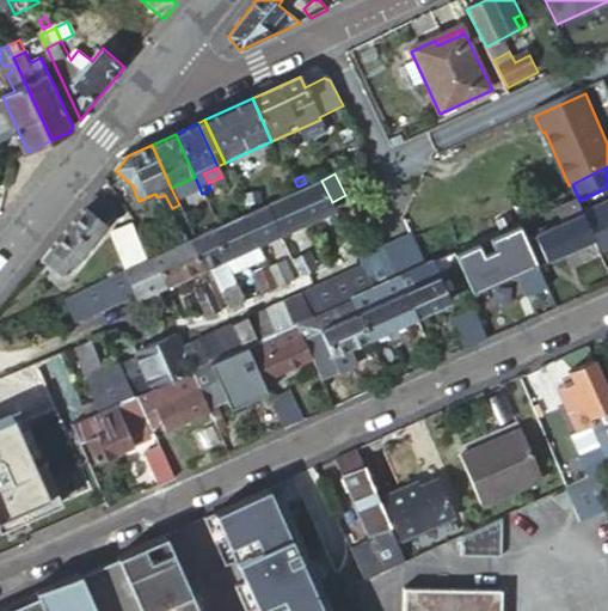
[(200,188),(195,177),(171,188),(176,197),(200,188)]
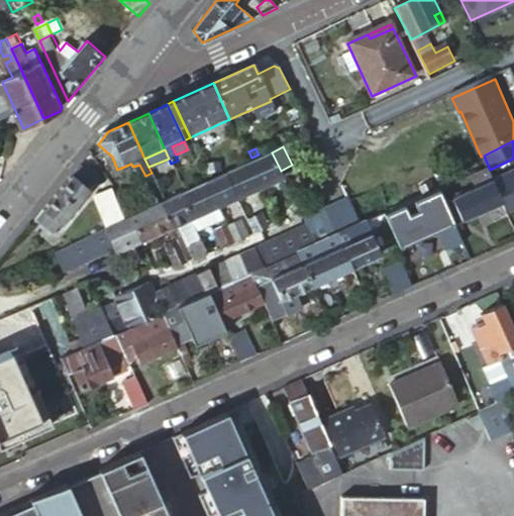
[(281,171),(272,152),(249,162),(226,173),(238,199),(284,178),(281,171)]
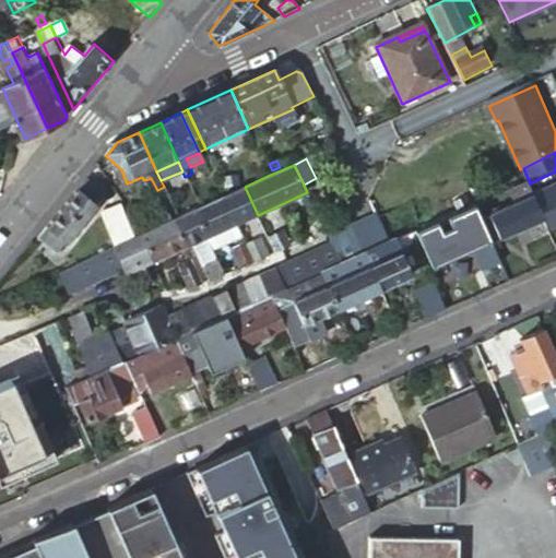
[(101,190),(87,180),(39,239),(54,251),(60,245),(61,246),(95,203),(94,202),(101,193),(101,190)]
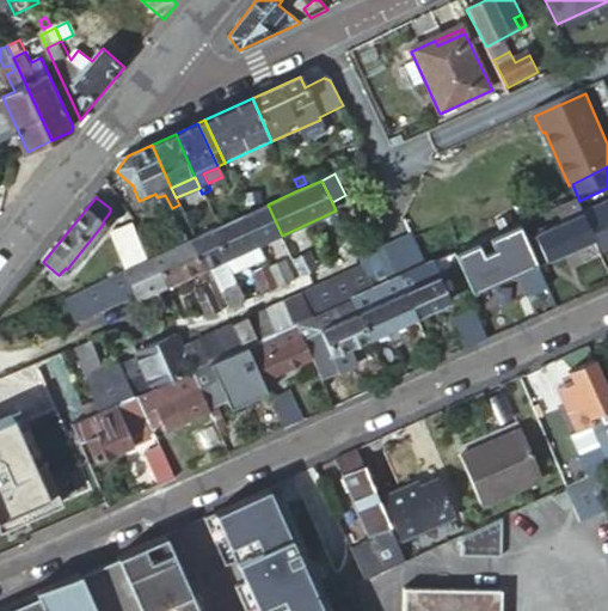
[(235,219),(244,215),(238,201),(229,205),(235,219)]
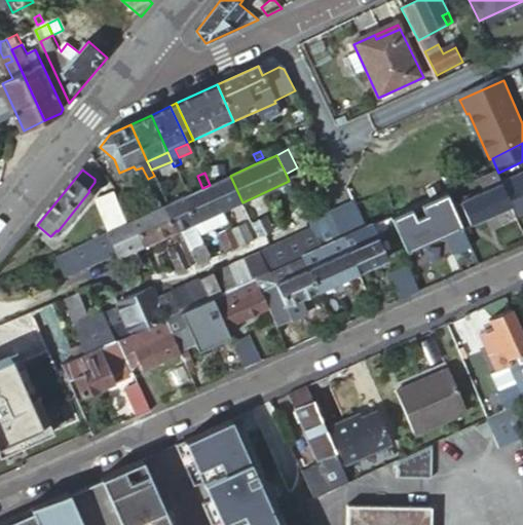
[(502,185),(497,173),(482,179),(487,192),(461,203),(472,227),(514,210),(502,185)]
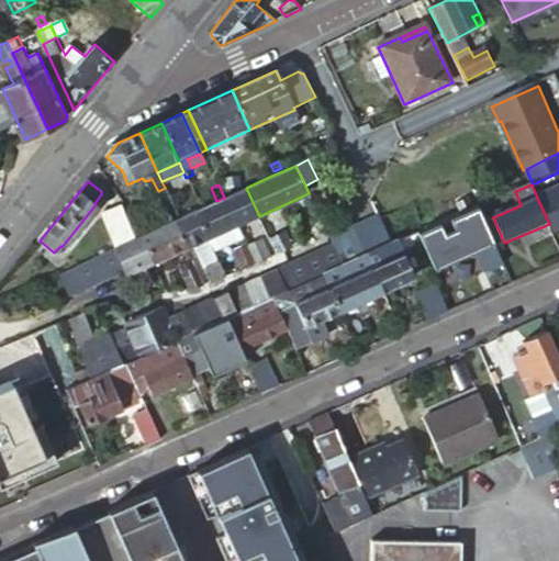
[(246,188),(227,197),(225,198),(238,225),(250,220),(253,224),(261,221),(259,216),(246,188)]
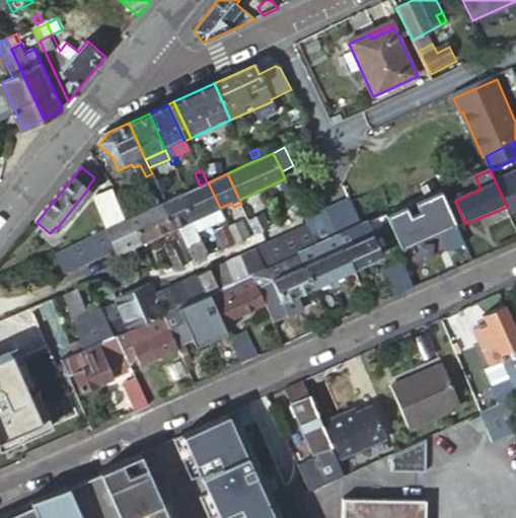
[(515,173),(496,182),(507,207),(510,214),(515,211),(515,173)]
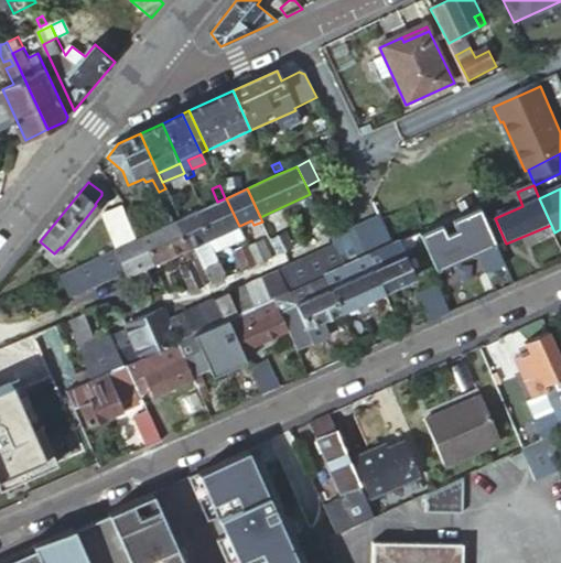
[(180,219),(189,215),(180,197),(171,201),(180,219)]
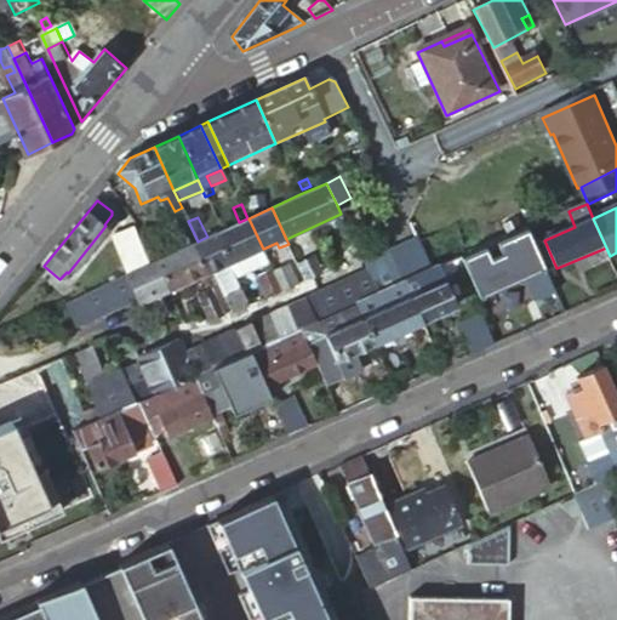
[(263,249),(249,219),(247,219),(239,222),(221,231),(216,233),(229,265),(263,249)]
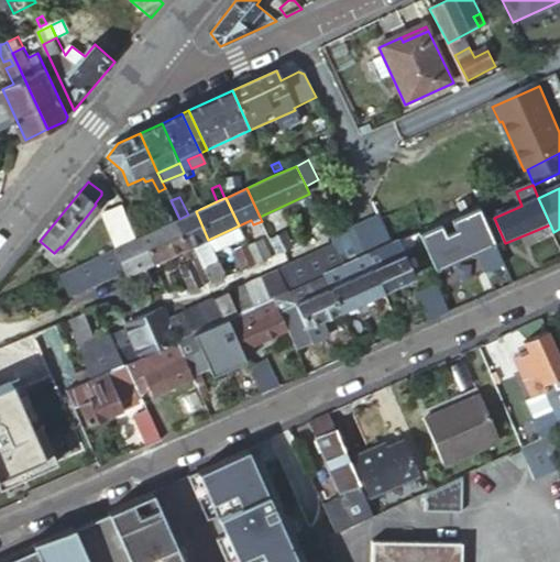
[(138,209),(125,213),(134,240),(142,235),(175,221),(176,220),(172,211),(167,213),(166,211),(143,220),(138,209)]
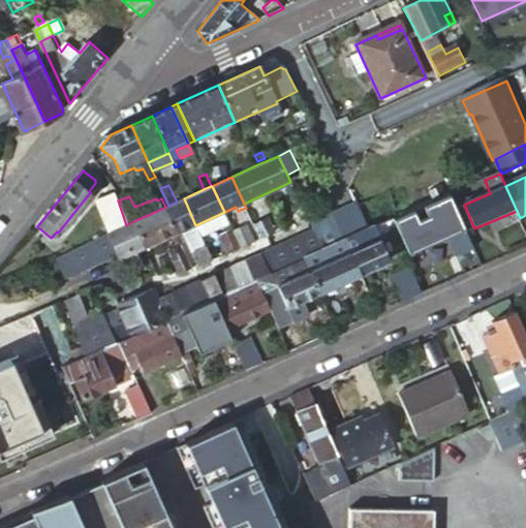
[(195,225),(184,198),(177,202),(168,206),(165,207),(164,208),(177,234),(182,231),(198,268),(213,262),(203,239),(195,225)]
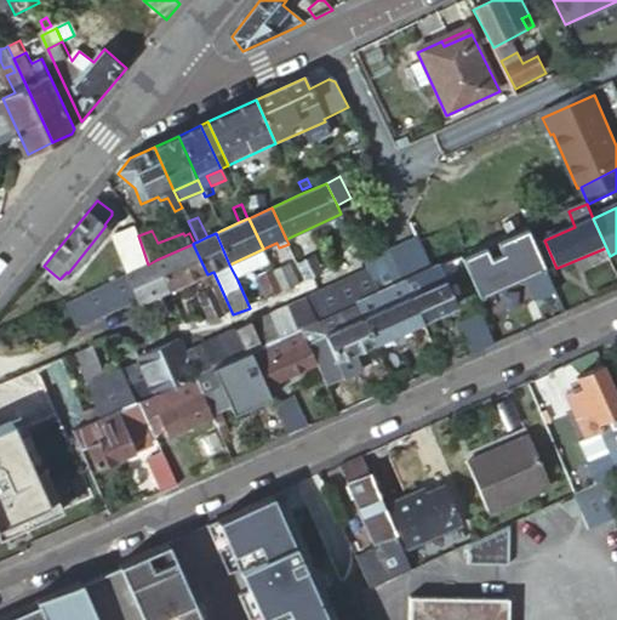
[(148,265),(138,235),(121,244),(133,272),(148,265)]
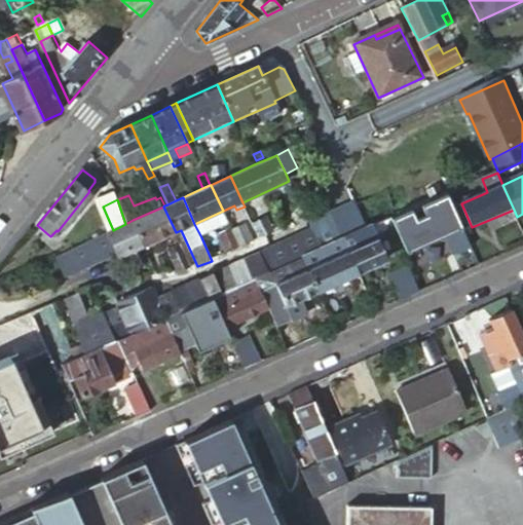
[(163,207),(133,220),(145,247),(176,232),(163,207)]
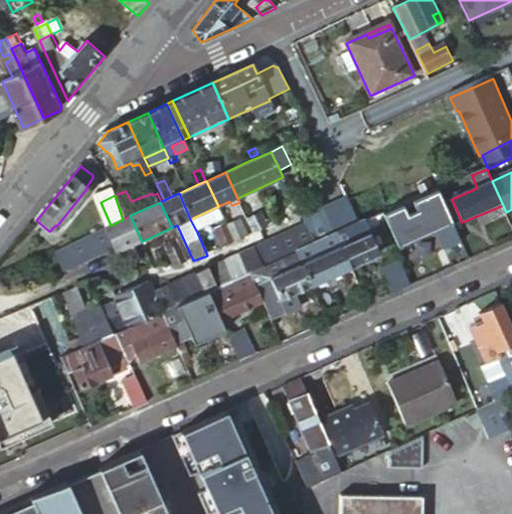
[(225,219),(218,206),(190,219),(197,232),(225,219)]
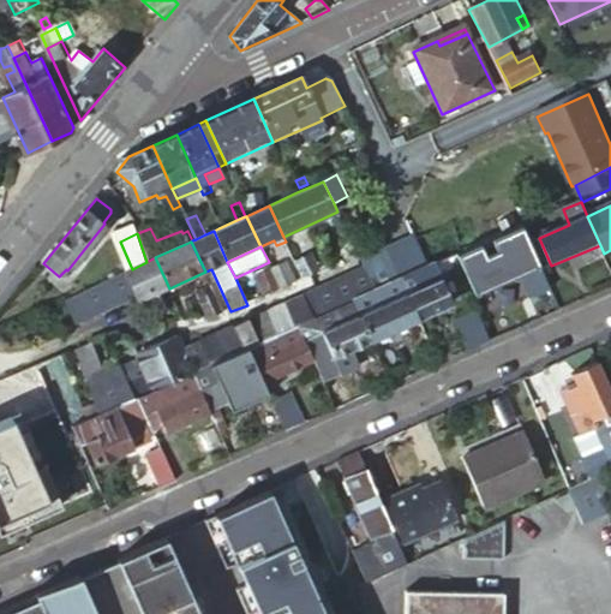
[(515,299),(551,284),(538,254),(502,269),(515,299)]
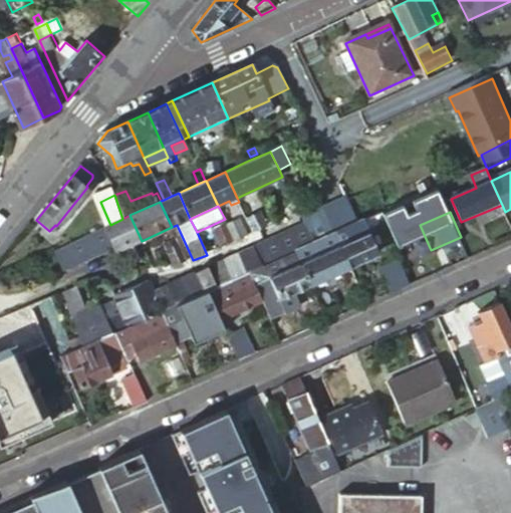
[(254,235),(268,229),(262,214),(248,221),(254,235)]
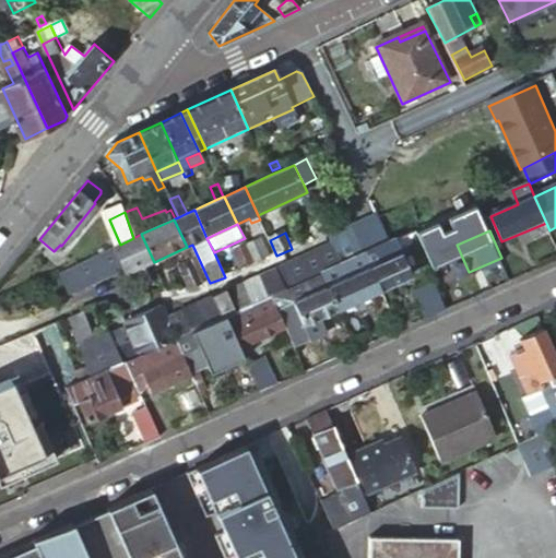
[(133,238),(120,245),(60,271),(71,294),(127,270),(128,273),(154,262),(141,234),(133,238)]
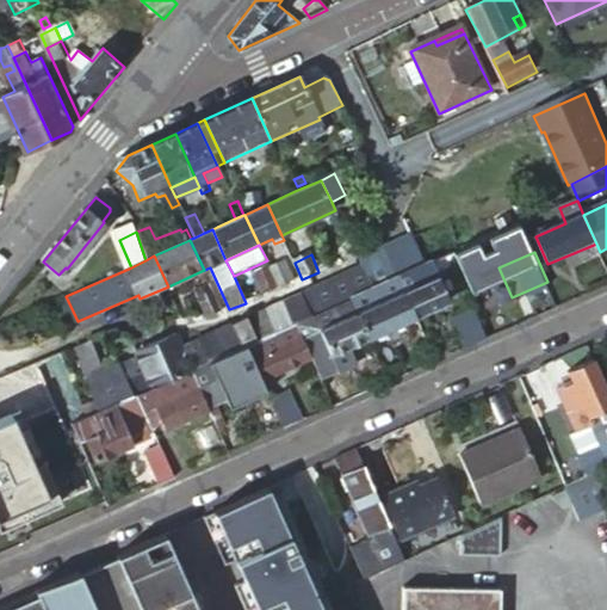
[(398,279),(388,257),(364,267),(303,296),(314,316),(351,301),(350,300),(398,279)]
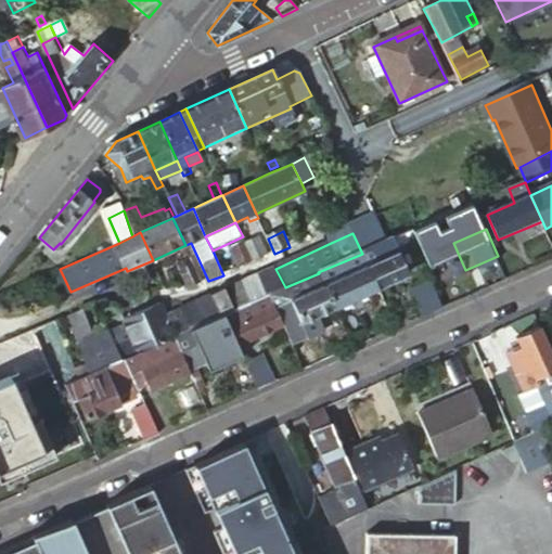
[(246,244),(255,262),(269,256),(260,237),(246,244)]
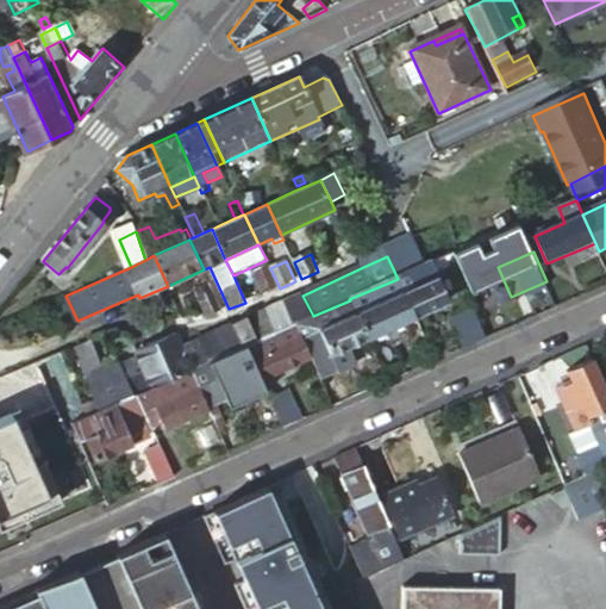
[(432,263),(398,279),(349,299),(350,300),(368,340),(450,303),(432,263)]
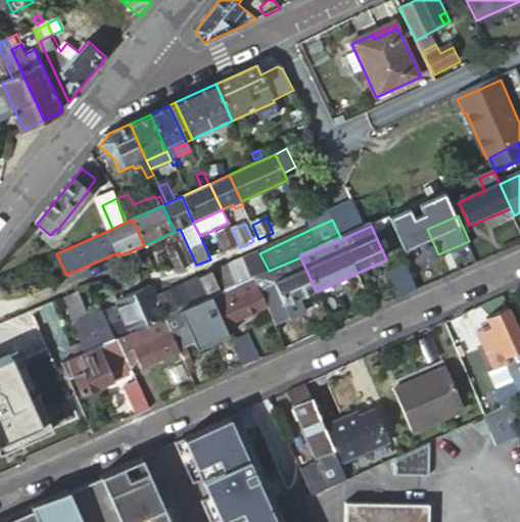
[(220,247),(222,254),(240,247),(232,230),(219,236),(223,246),(220,247)]
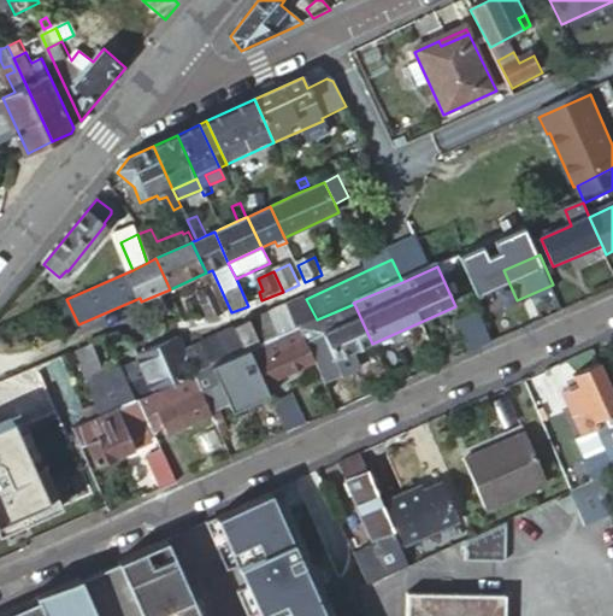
[(201,288),(202,299),(216,293),(211,283),(201,288)]
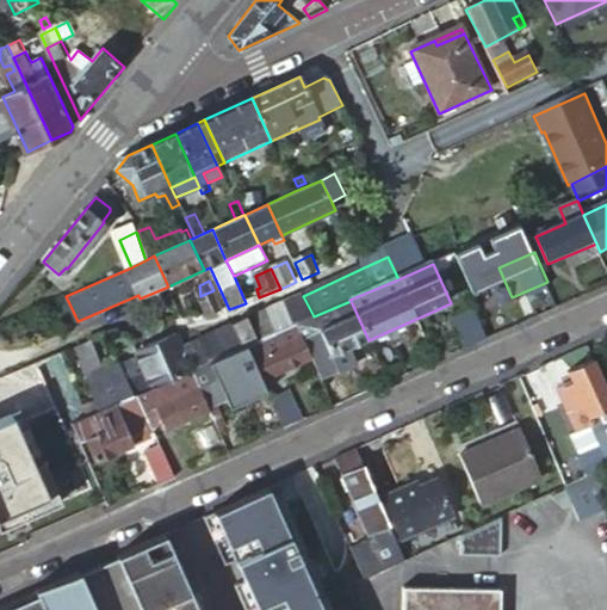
[(210,316),(223,312),(214,290),(200,296),(210,316)]
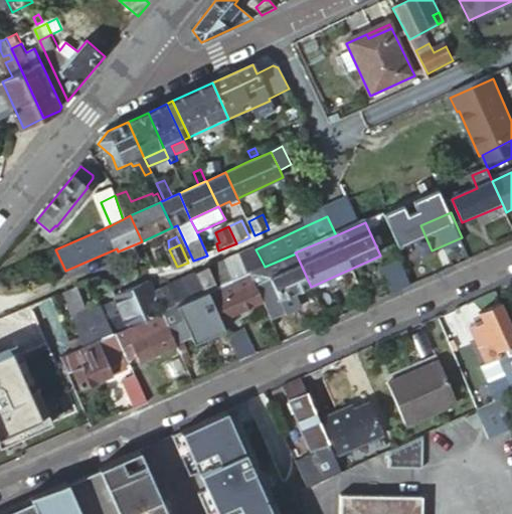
[(240,257),(248,274),(250,274),(265,267),(256,249),(240,257)]
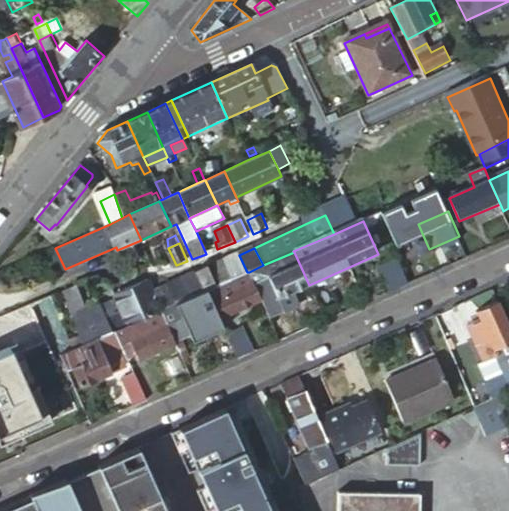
[(263,265),(249,272),(254,284),(262,301),(269,318),(299,304),(293,292),(309,285),(294,252),(263,265)]
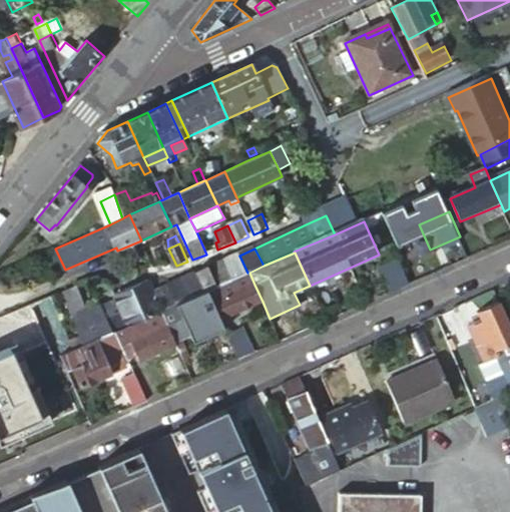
[(239,256),(226,262),(234,280),(247,273),(239,256)]
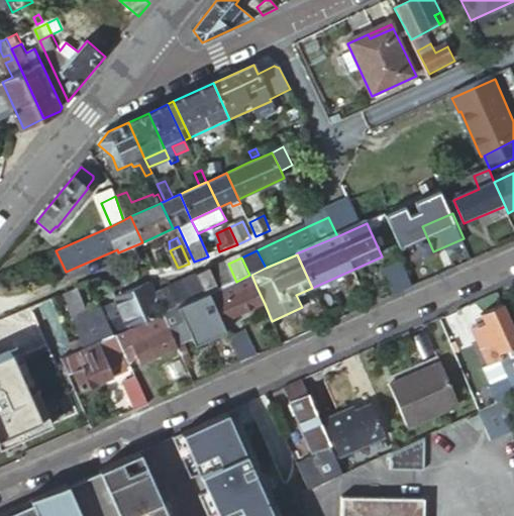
[(220,288),(236,282),(228,264),(212,271),(220,288)]
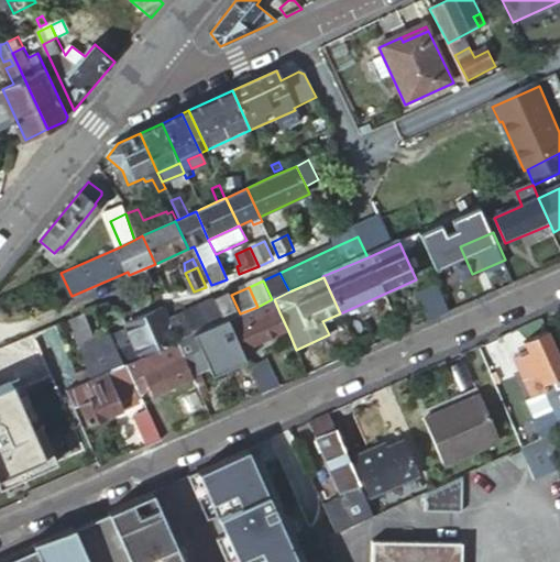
[(228,319),(240,313),(231,295),(213,301),(223,321),(228,319)]
